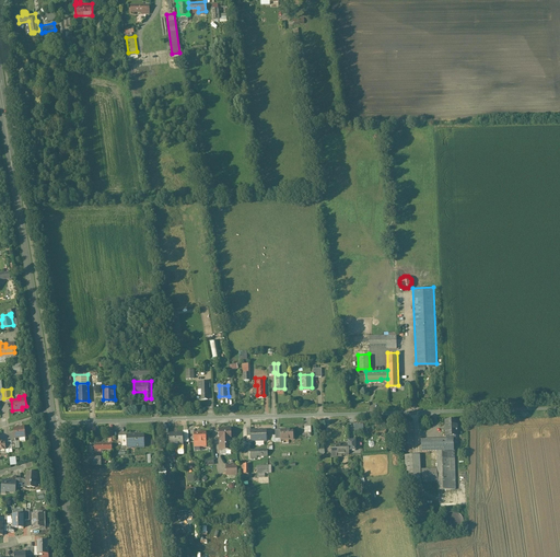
[(456,418),(445,418),(445,433),(446,433),(446,438),(453,438),(455,438),(455,433),(457,433),(456,418)]
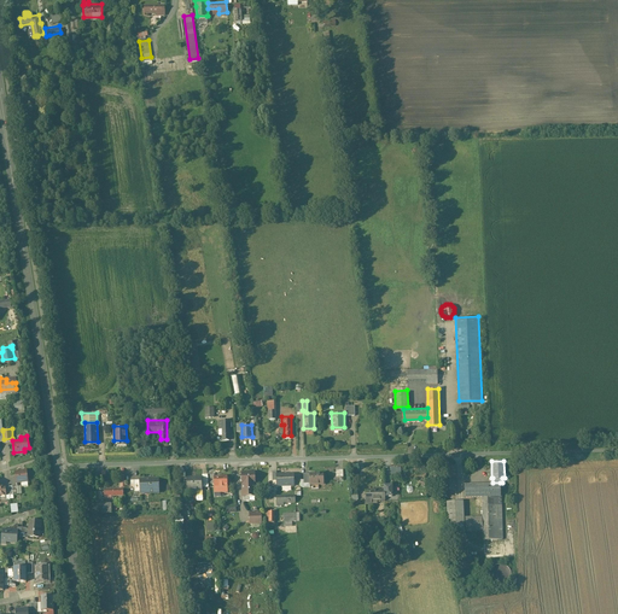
[(454,463),(442,463),(443,489),(455,487),(454,463)]
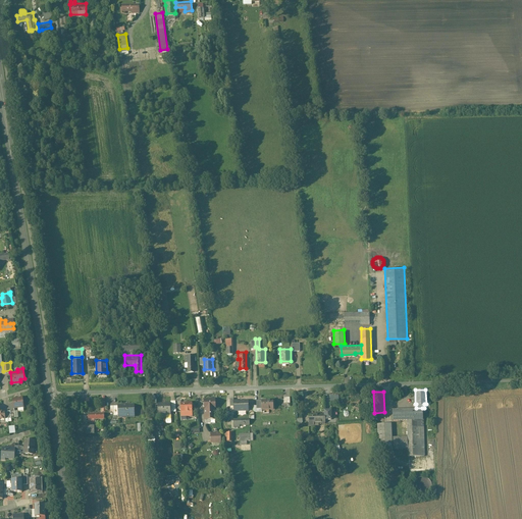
[(22,395),(12,397),(13,406),(23,405),(22,395)]
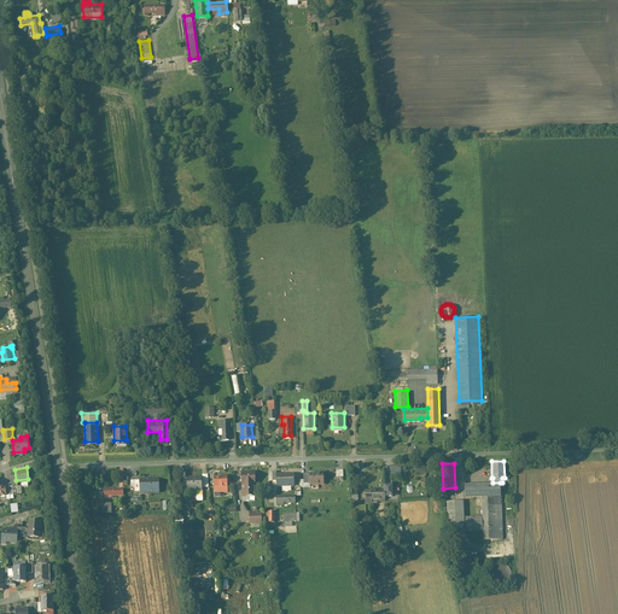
[(254,469),(242,471),(243,481),(255,481),(254,469)]
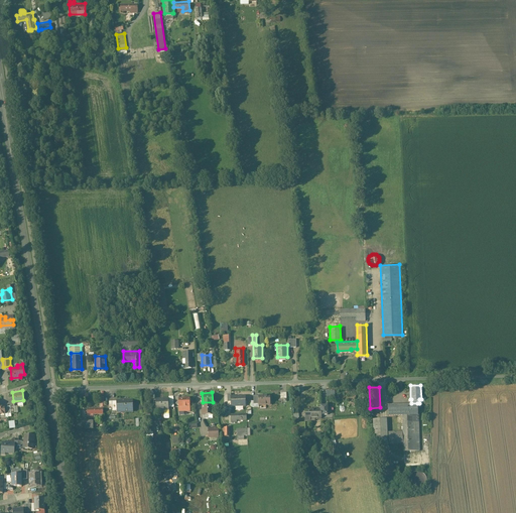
[(270,393),(258,394),(259,403),(270,402),(270,393)]
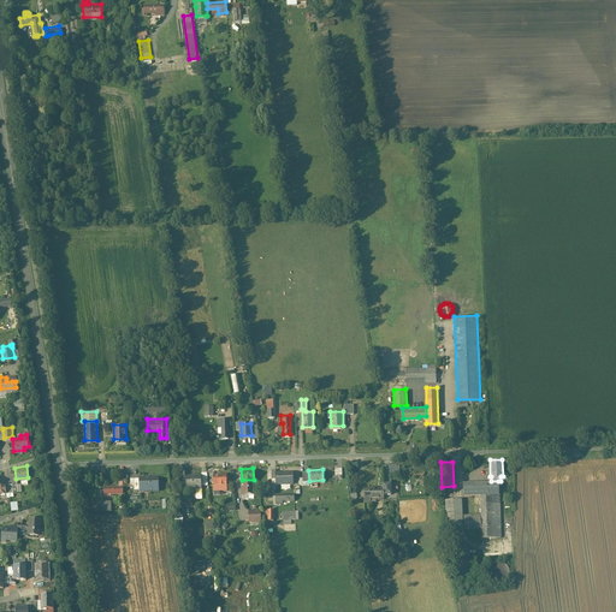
[(292,470),(277,470),(277,476),(277,482),(292,481),(292,470)]
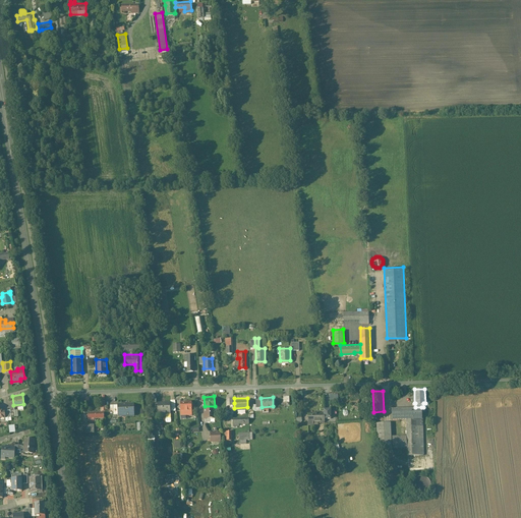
[(180,400),(180,405),(181,413),(191,413),(191,400),(180,400)]
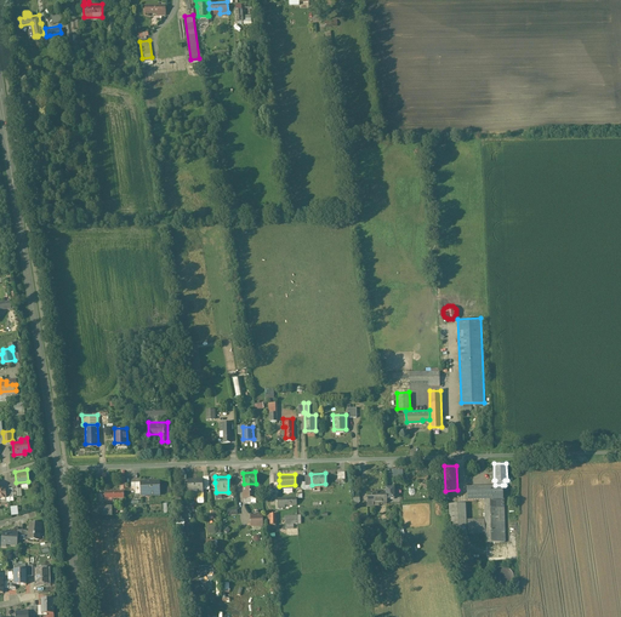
[(203,478),(187,478),(188,490),(203,490),(203,478)]
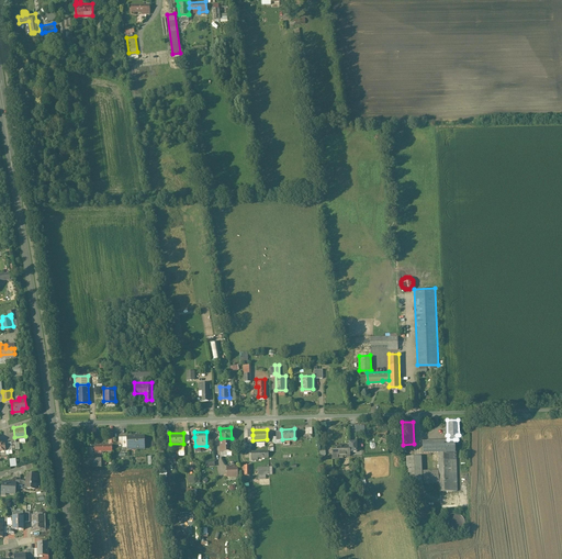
[(144,434),(126,434),(126,435),(127,445),(127,447),(145,446),(144,434)]
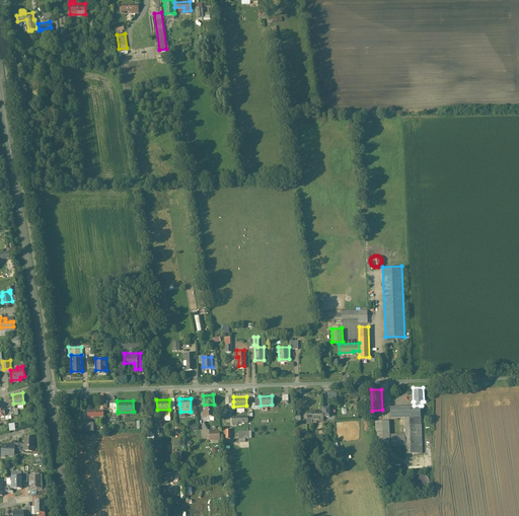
[(214,404),(204,404),(204,415),(214,415),(214,404)]
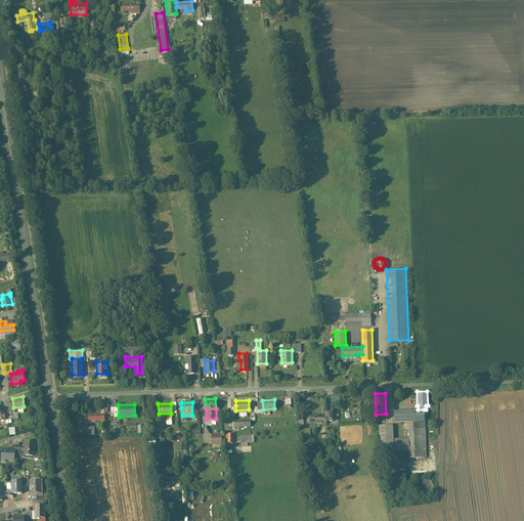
[(333,409),(324,409),(325,420),(333,420),(333,409)]
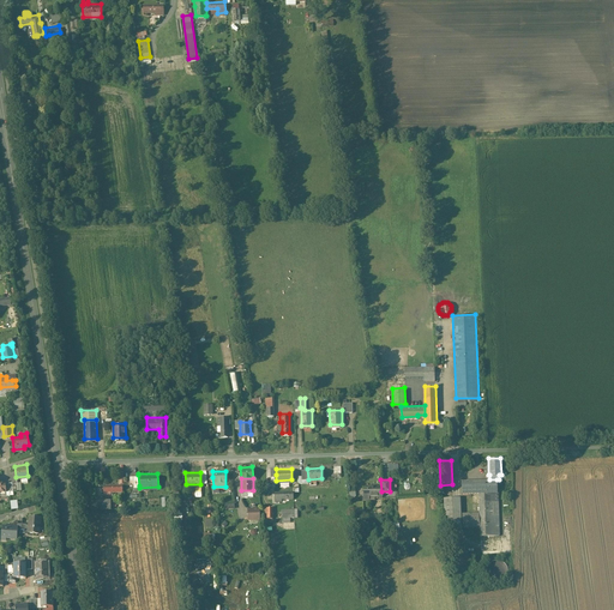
[(489,479),(461,479),(462,491),(479,490),(480,533),(499,533),(498,499),(498,490),(497,490),(497,479),(489,479)]
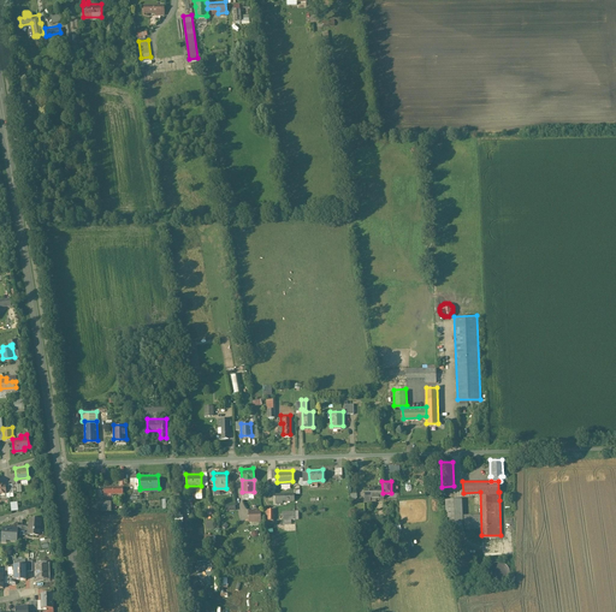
[(384,486),(365,486),(365,499),(371,498),(371,495),(384,495),(384,486)]
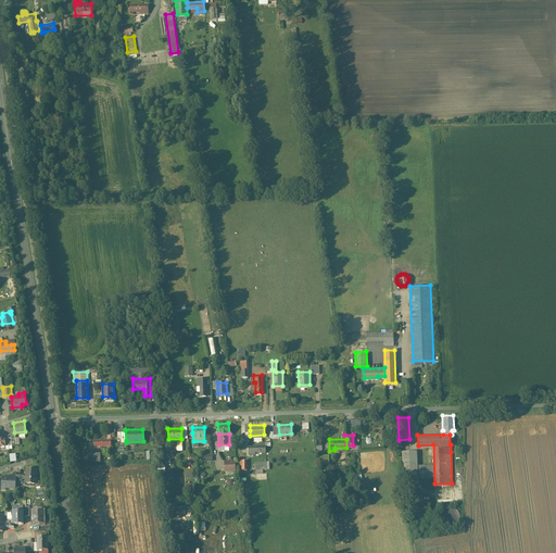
[(412,449),(402,450),(404,479),(414,479),(412,449)]
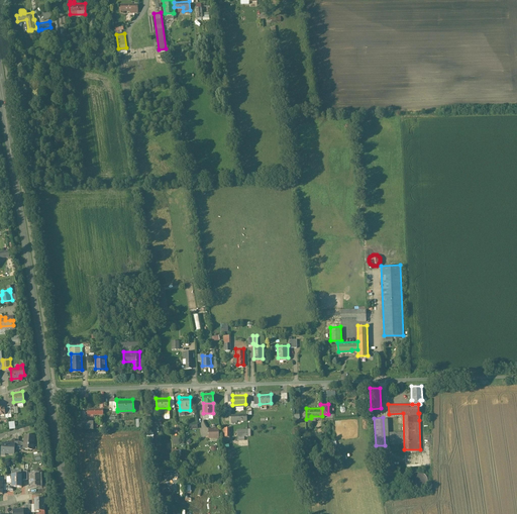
[(306,421),(298,421),(298,433),(306,433),(306,421)]
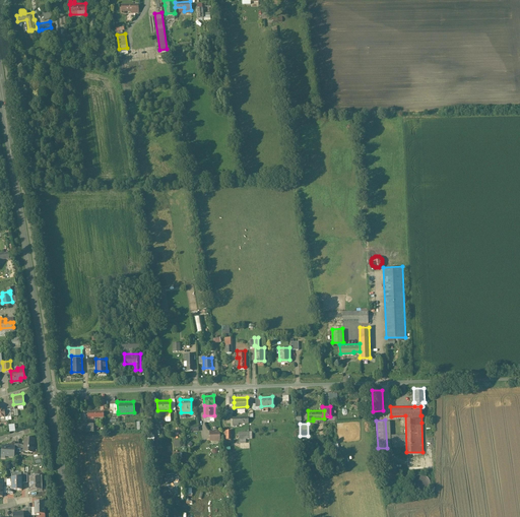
[(219,429),(210,429),(210,438),(219,438),(219,429)]
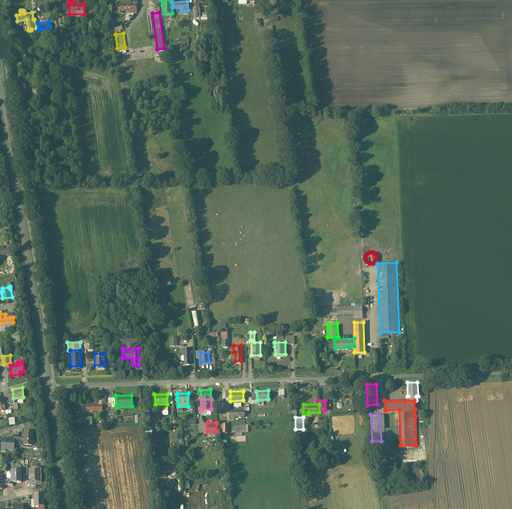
[(245,423),(235,423),(235,433),(235,434),(242,434),(242,430),(248,430),(248,423),(245,423)]
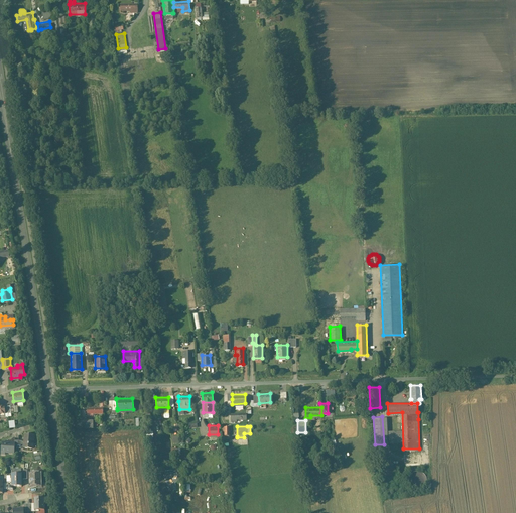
[(402,429),(388,430),(389,441),(402,441),(402,429)]
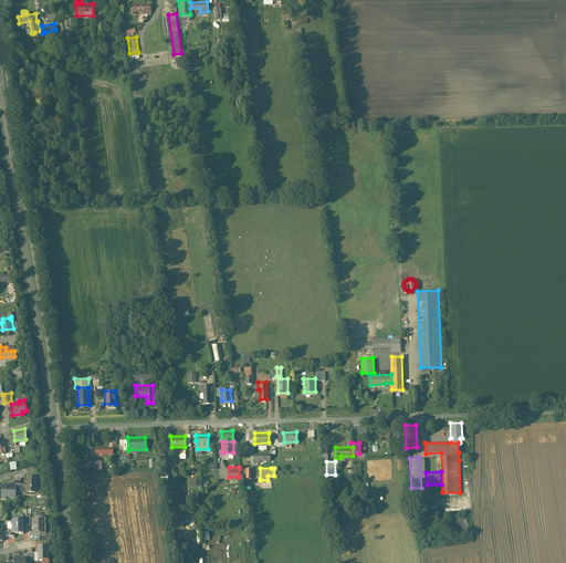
[(37,475),(27,475),(25,489),(35,490),(37,475)]
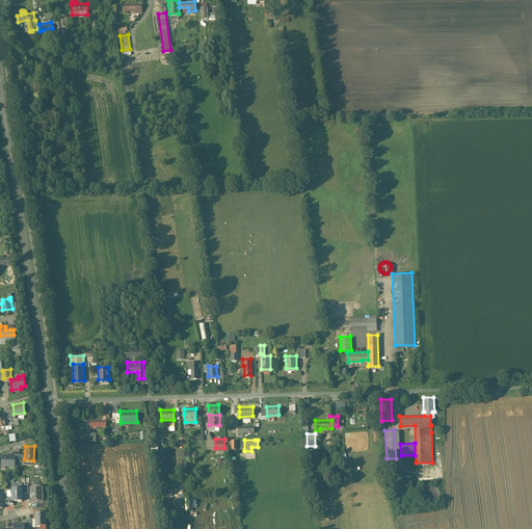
[(11,454),(2,453),(1,464),(9,465),(10,464),(15,464),(15,457),(15,454),(11,454)]
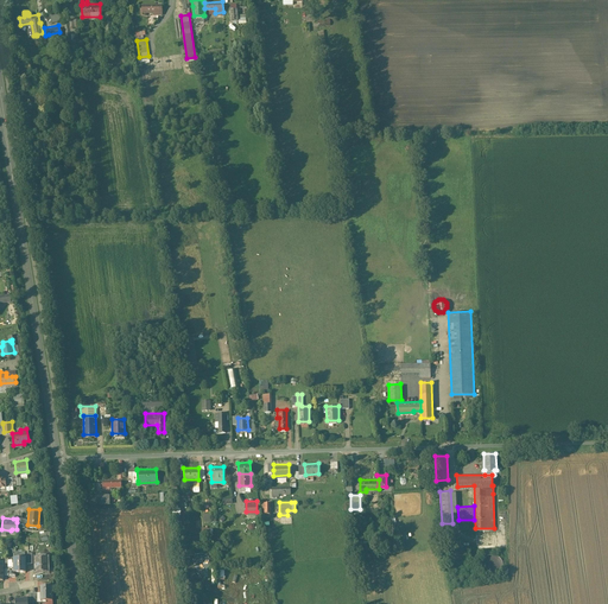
[(479,555),(480,553),(479,551),(477,548),(475,547),(473,547),(470,547),(469,550),(467,551),(467,553),(468,555),(469,558),(472,559),(474,560),(476,559),(477,558),(479,555)]
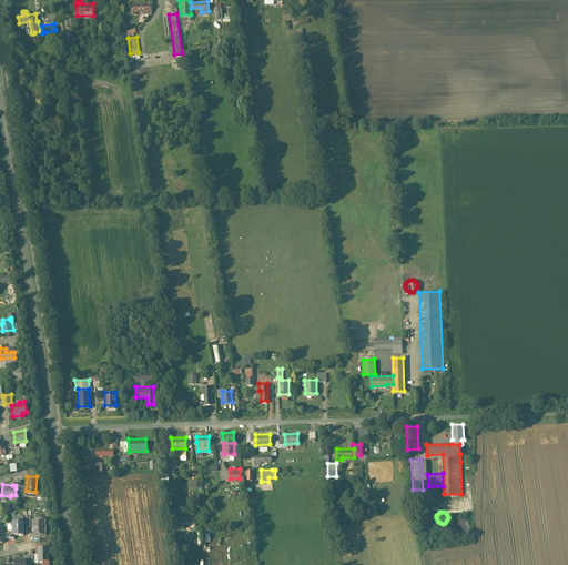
[(13,520),(13,528),(13,533),(14,533),(23,533),(23,525),(23,520),(20,520),(13,520)]
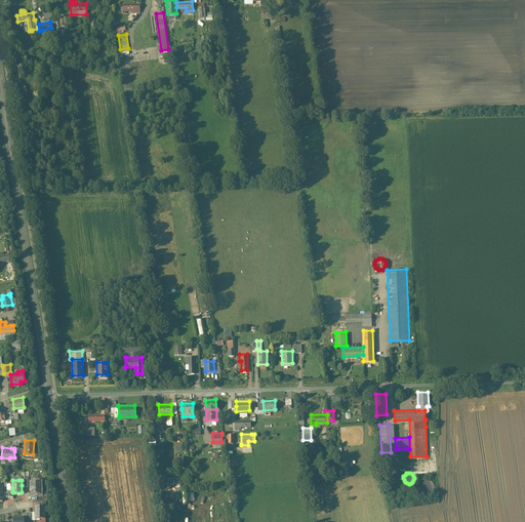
[(41,480),(31,480),(31,492),(41,491),(41,480)]
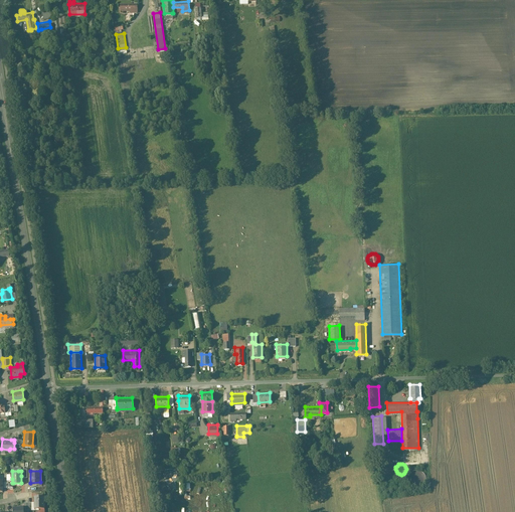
[(44,495),(34,495),(34,507),(39,507),(44,507),(44,495)]
